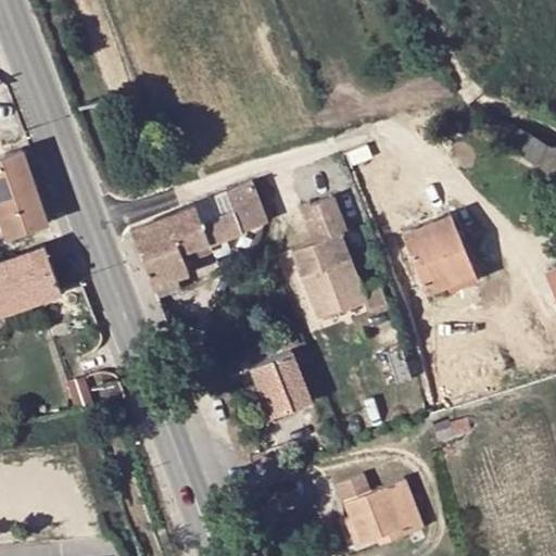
[(20,137),(2,142),(5,152),(23,148),(20,137)]
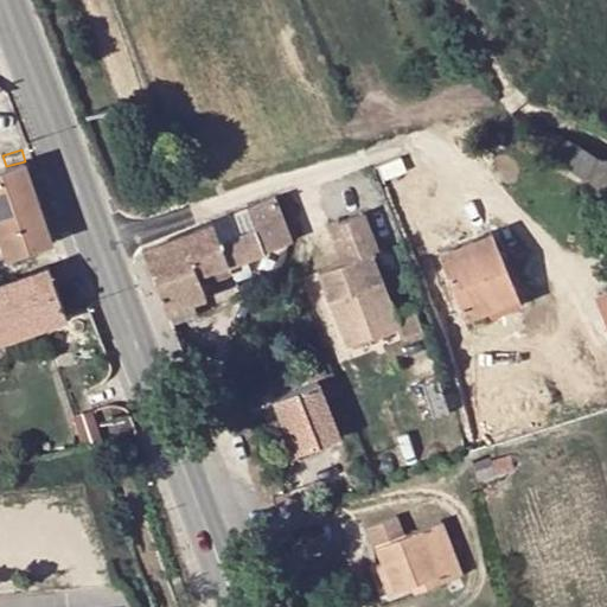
[(0,172),(0,255),(6,254),(8,260),(53,246),(25,164),(0,172)]
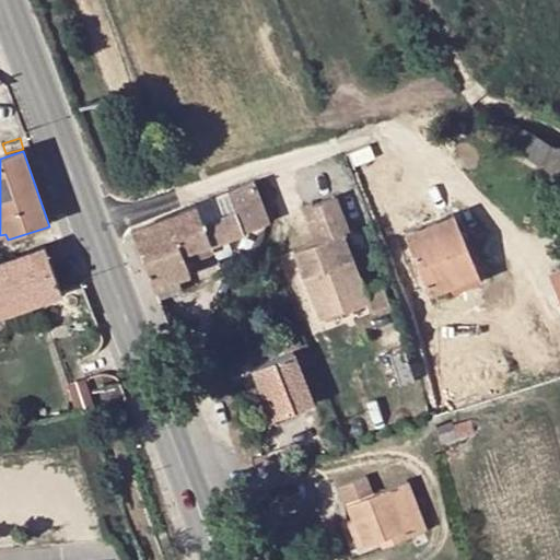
[(559,153),(552,151),(545,160),(559,175),(559,153)]
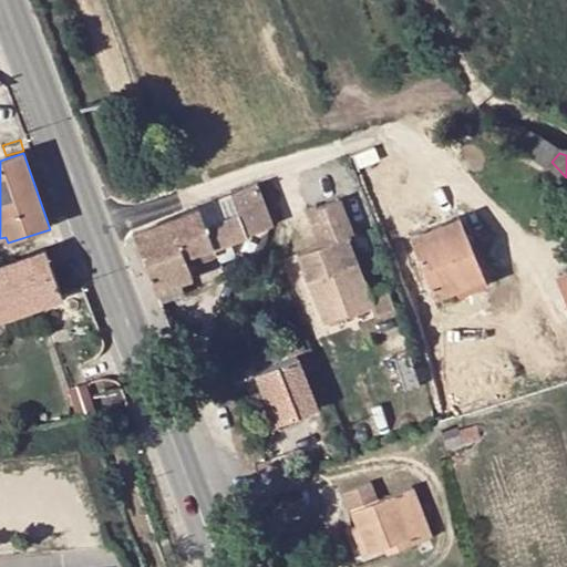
[(275,227),(260,187),(233,198),(239,217),(206,229),(199,210),(134,235),(157,294),(195,280),(188,261),(275,227)]
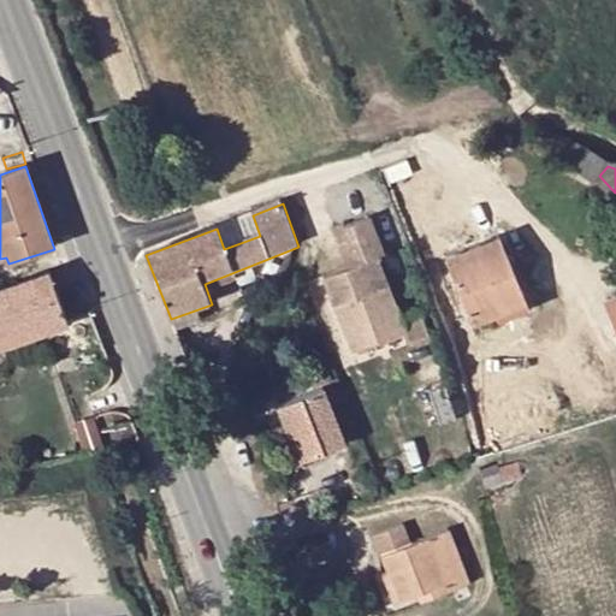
[(523,296),(499,240),(448,261),(475,330),(501,320),(496,307),(523,296)]
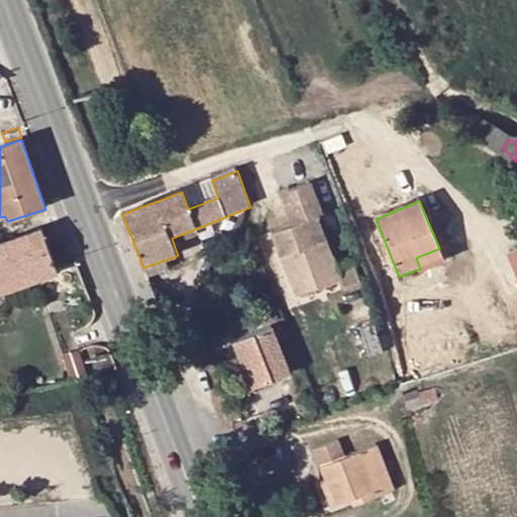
[(0,217),(0,244),(12,241),(8,231),(10,230),(7,221),(5,216),(0,217)]
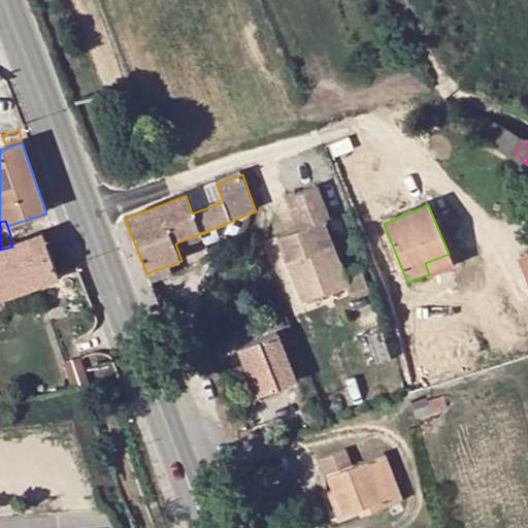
[(324,222),(277,240),(301,302),(347,286),(351,297),(369,291),(360,268),(344,274),(324,222)]
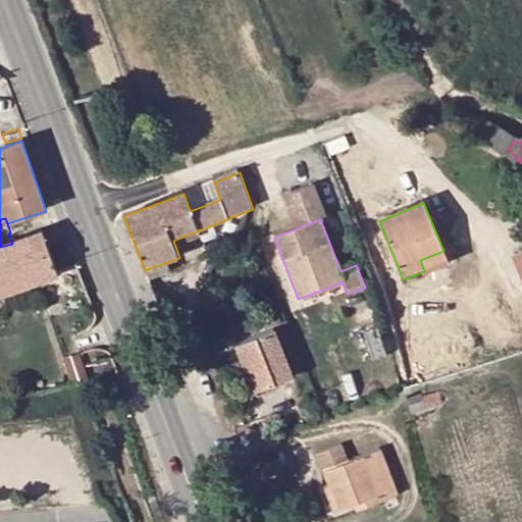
[(44,232),(12,244),(19,262),(28,260),(36,283),(60,275),(44,232)]
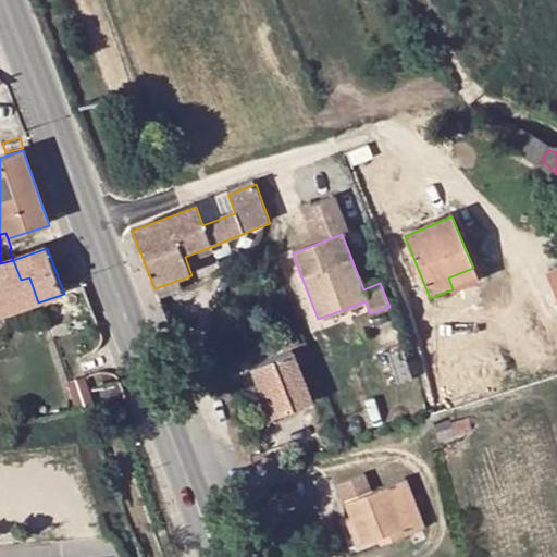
[(0,313),(1,317),(38,302),(29,277),(21,280),(13,260),(0,263),(0,313)]
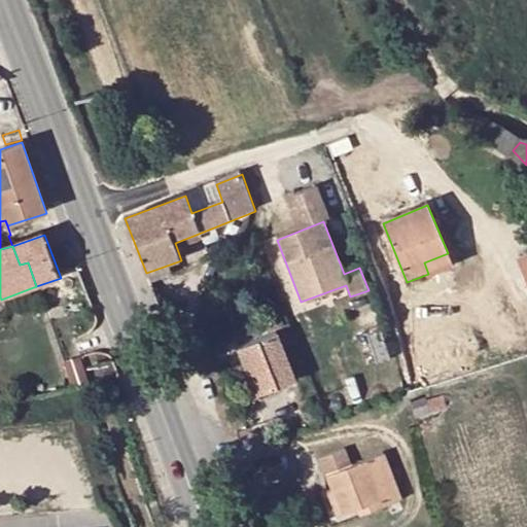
[(452,264),(448,253),(424,262),(428,274),(452,264)]
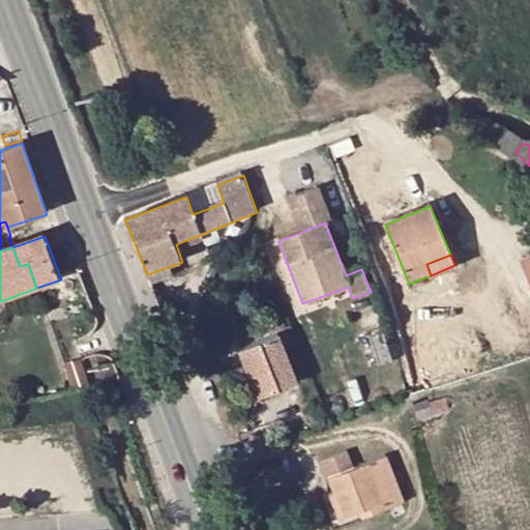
[(379,367),(393,362),(383,334),(370,339),(372,344),(365,346),(366,349),(361,350),(364,361),(376,358),(379,367)]
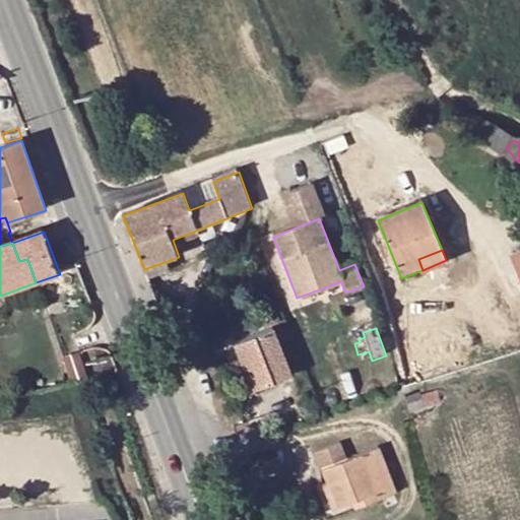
[(236,347),(255,392),(291,376),(273,331),(236,347)]
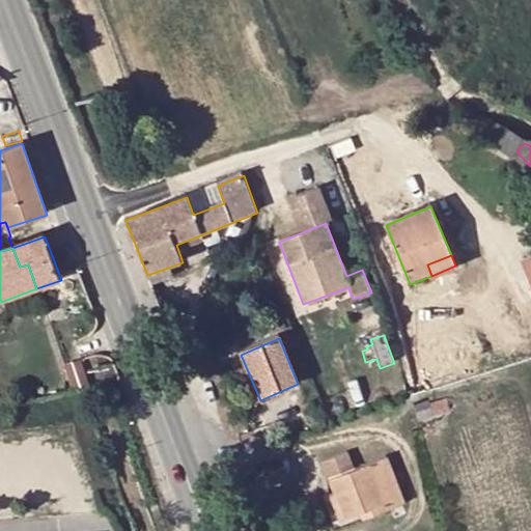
[(431,409),(435,421),(451,417),(447,403),(431,409)]
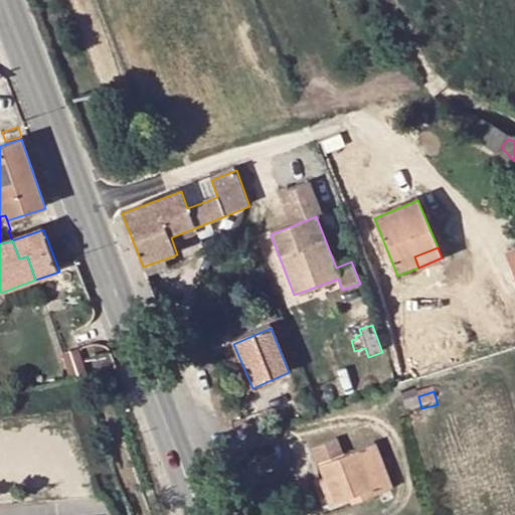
[(416,394),(401,398),(406,413),(421,408),(418,396),(416,394)]
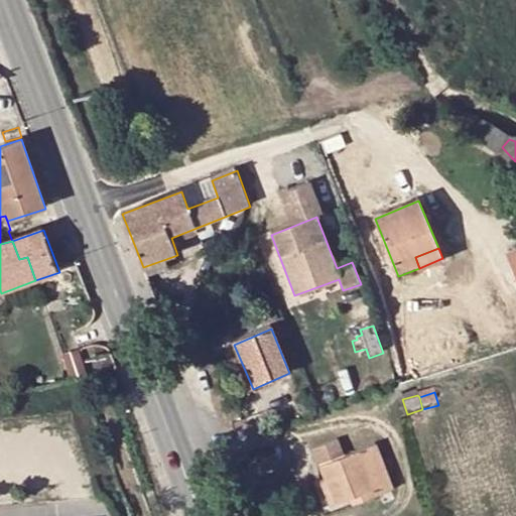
[(337,503),(349,498),(359,494),(364,504),(394,491),(377,445),(347,458),(340,442),(315,452),(337,503)]
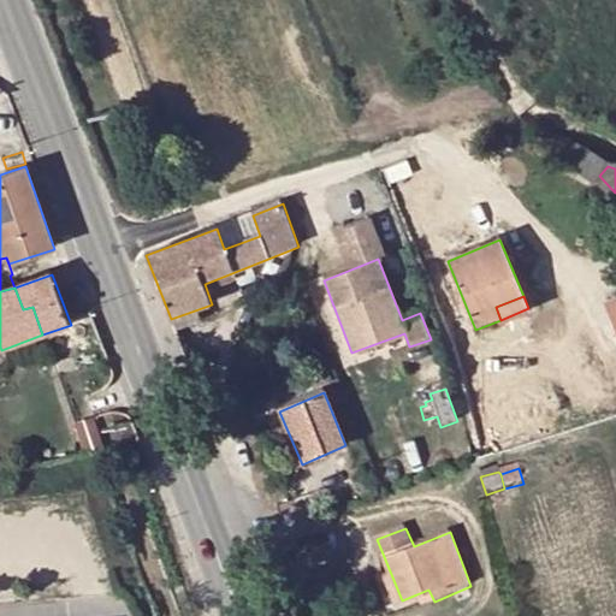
[(428,590),(416,594),(421,606),(434,602),(428,590)]
